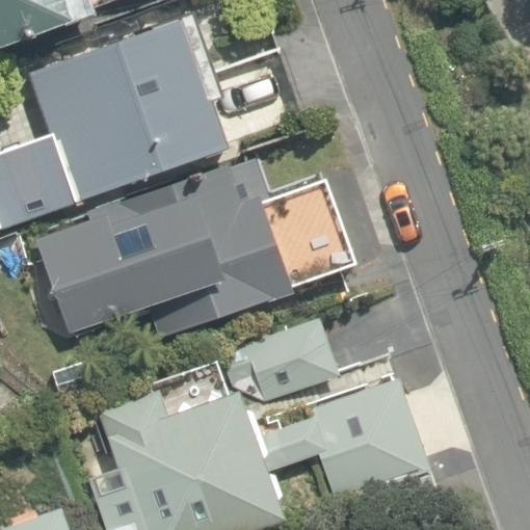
[(0,0),(0,46),(96,11),(90,0),(0,0)]
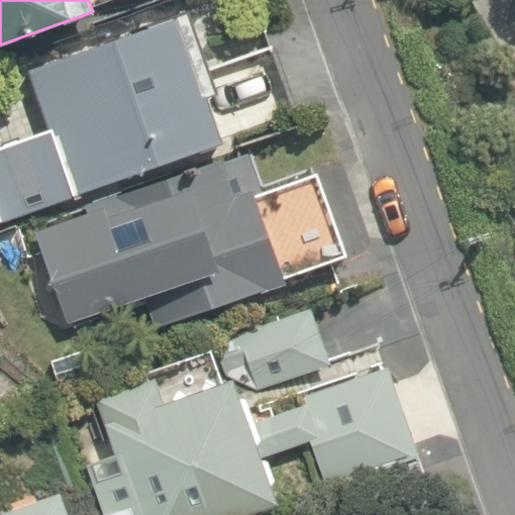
[(0,223),(221,142),(175,21),(28,72),(49,130),(0,148),(0,223)]
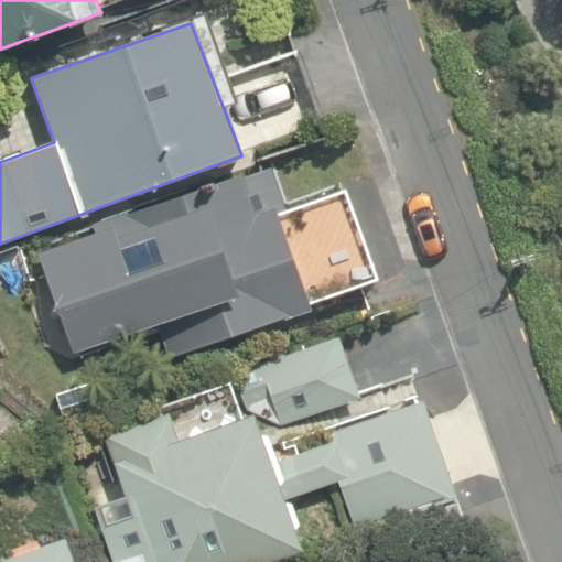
[(170,358),(311,310),(309,305),(380,280),(345,188),(289,208),(272,170),(240,180),(239,173),(38,252),(73,353),(157,324),(170,358)]
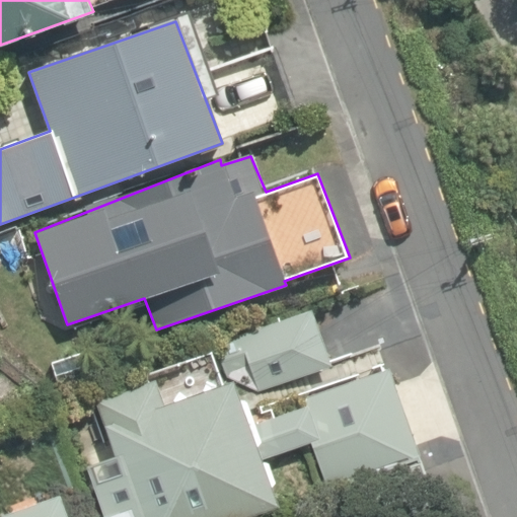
[(304,373),(381,346),(364,298),(287,325),(304,373)]
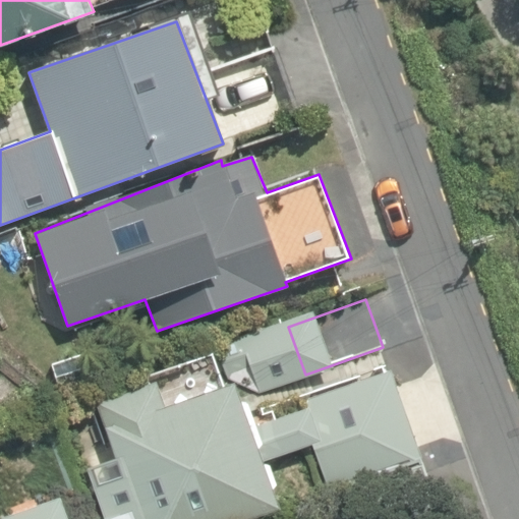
[(312,443),(332,492),(422,460),(391,372),(303,401),(307,408),(255,428),(244,403),(237,401),(230,382),(164,406),(153,381),(94,402),(115,459),(90,470),(107,517),(103,518),(68,518),(61,497),(6,518),(246,518),(279,506),(273,491),(276,484),(268,464),(262,462),(312,443)]
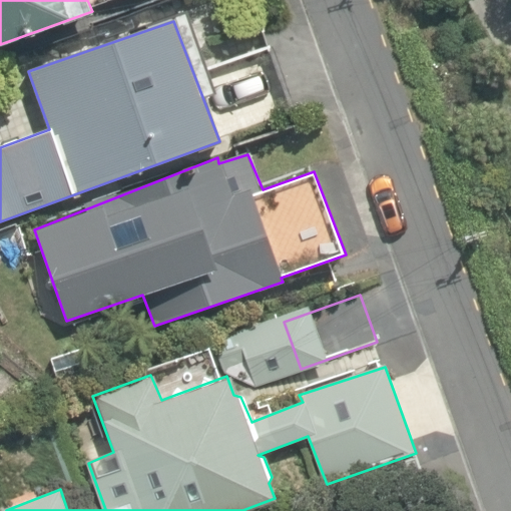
All buildings are outlined.
